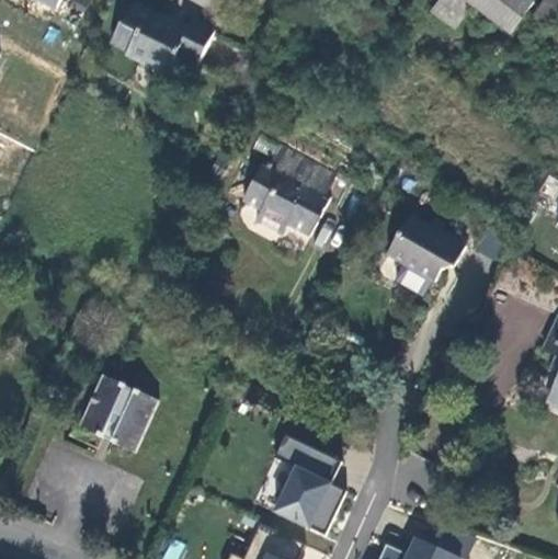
[(36,0),(54,9),(58,0),(36,0)]
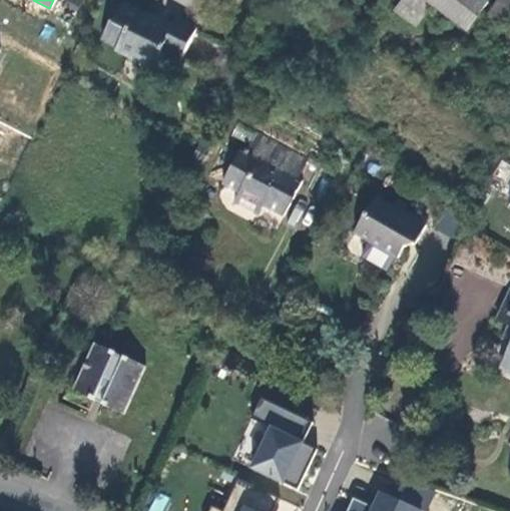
[(430,5),(423,0),(401,0),(393,10),(414,26),(430,5)]
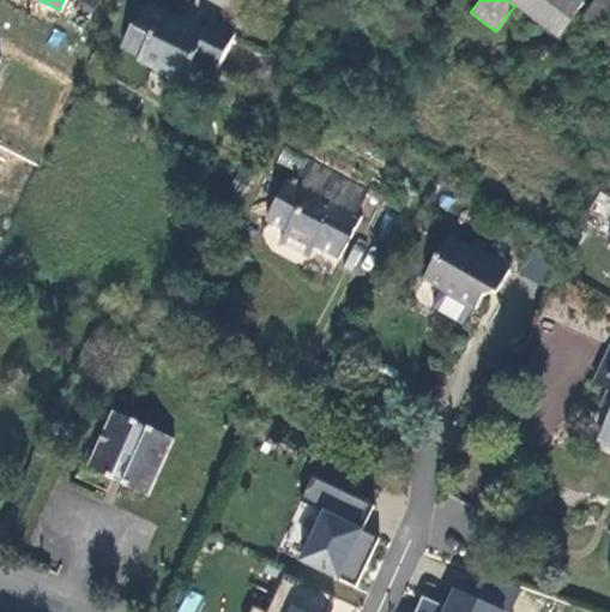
[(555,36),(580,1),(578,0),(506,0),(514,6),(555,36)]
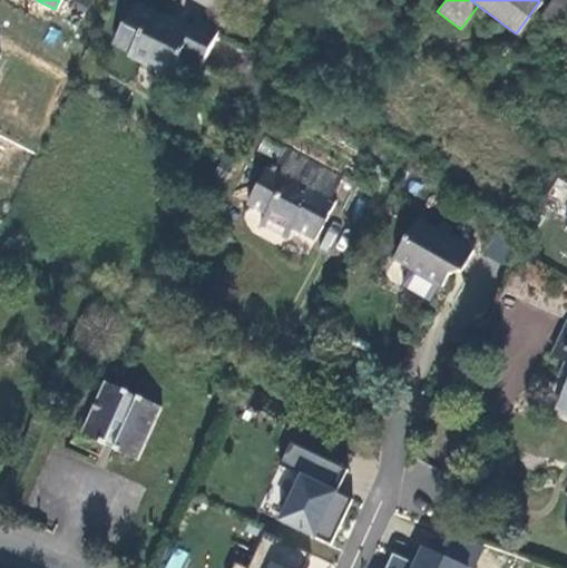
[(566,11),(566,0),(550,0),(540,18),(555,28),(556,27),(558,27),(566,11)]
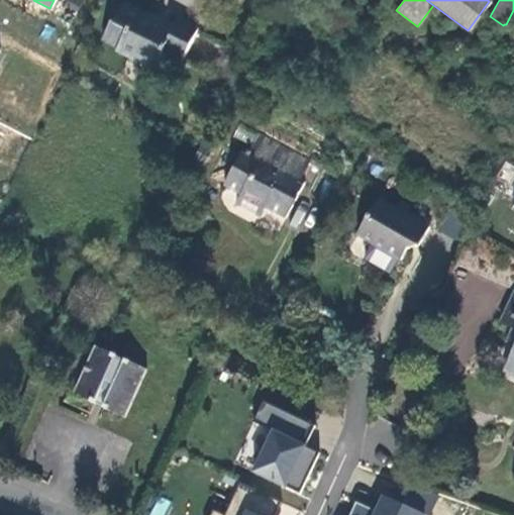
[(171,26),(122,2),(112,23),(124,29),(115,46),(114,49),(151,69),(160,50),(179,61),(196,26),(176,16),(171,26)]
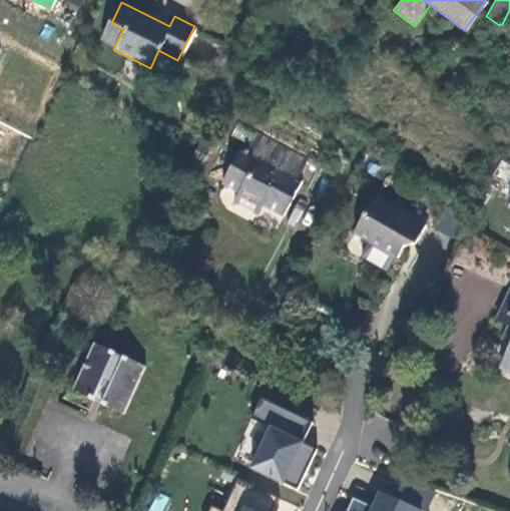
[(114,46),(123,29),(111,23),(108,21),(99,39),(114,46)]
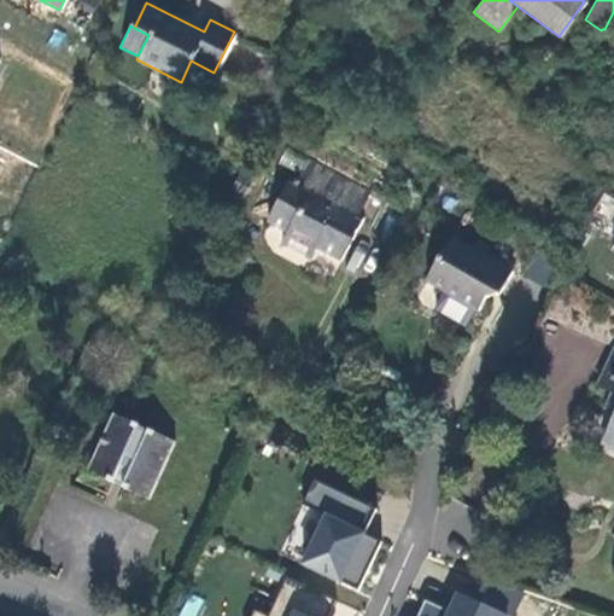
[(367,191),(304,158),(292,181),(286,179),(264,221),(285,232),(279,243),(308,257),(314,247),(339,260),(362,215),(356,213),(367,192),(367,191)]
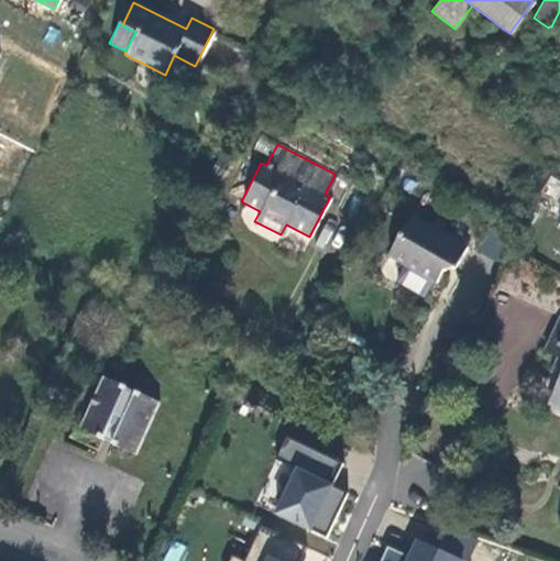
[(340,166),(335,174),(335,175),(350,184),(355,175),(340,166)]
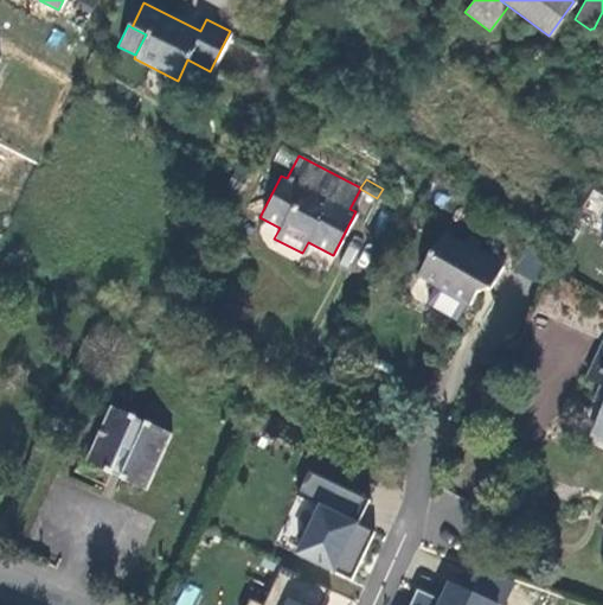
[(469,249),(441,233),(409,288),(455,314),(463,300),(468,304),(476,291),(487,288),(501,265),(470,247),(469,249)]
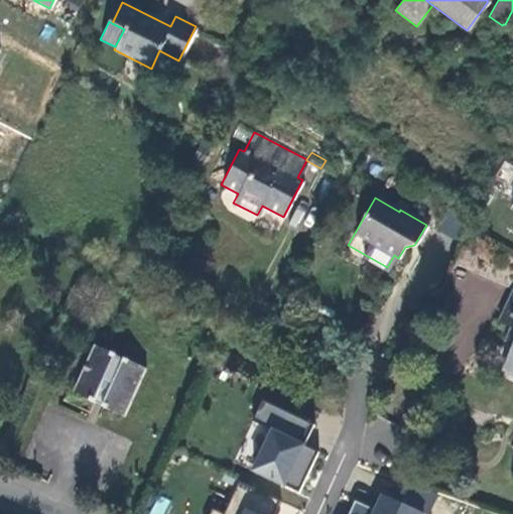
[(512,288),(512,287),(497,320),(512,329),(512,341),(501,366),(512,371),(512,288)]
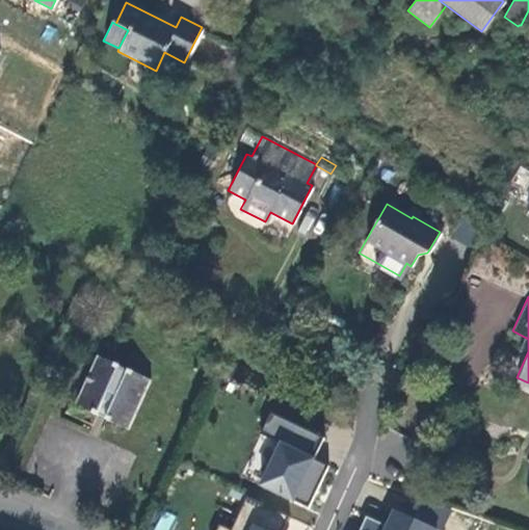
[(103,419),(126,429),(149,379),(126,369),(126,370),(116,366),(117,365),(95,354),(72,404),(95,415),(97,409),(105,414),(103,419)]
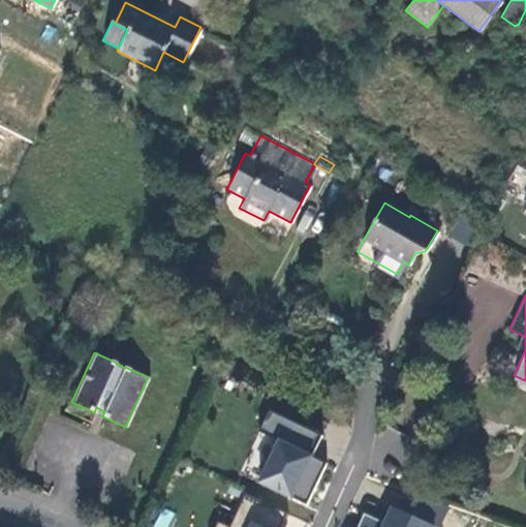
[(321,435),(268,409),(257,431),(278,441),(258,483),(305,504),(322,470),(308,463),(311,456),(321,435)]
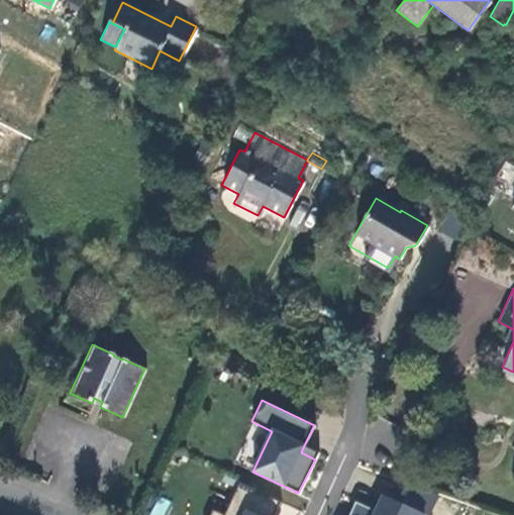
[(318,452),(304,445),(301,452),(315,459),(318,452)]
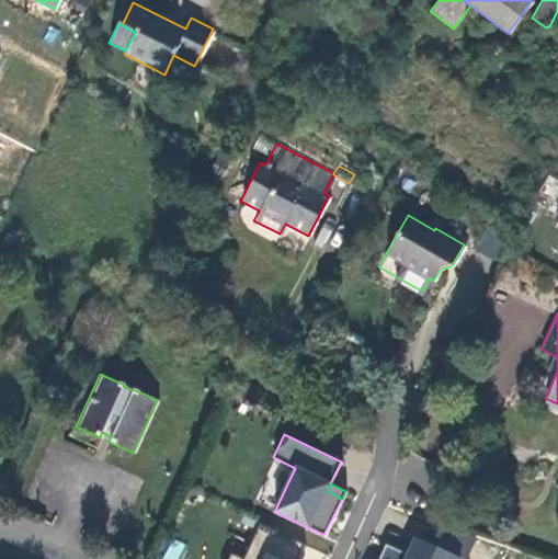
[(428,539),(463,555),(471,534),(436,518),(428,539)]
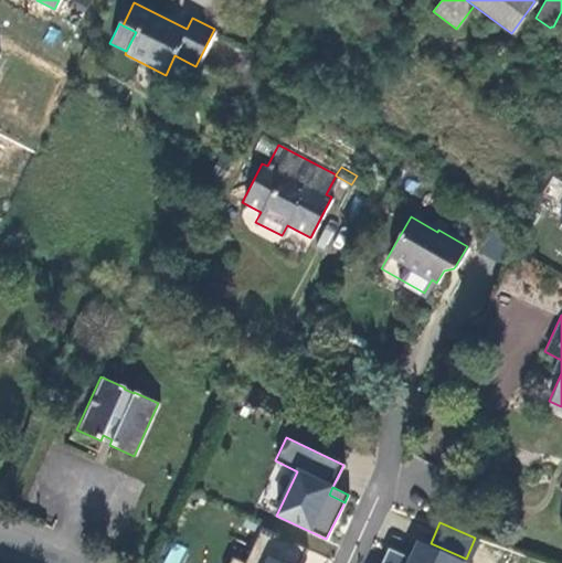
[(297,562),(306,548),(261,526),(244,561),(231,555),(226,562),(297,562)]
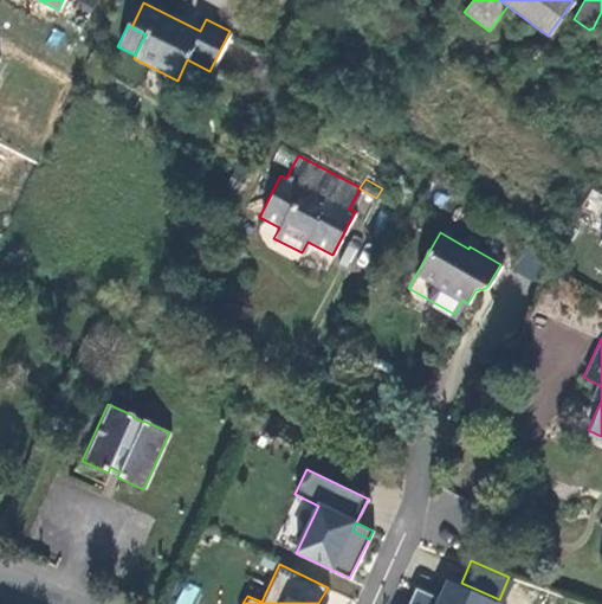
[(440,599),(448,580),(444,579),(435,597),(440,599)]
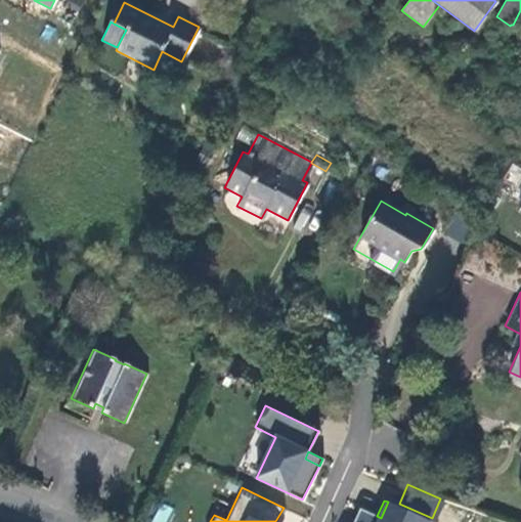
[(431,521),(388,502),(381,518),(377,516),(358,508),(351,521),(431,521)]
